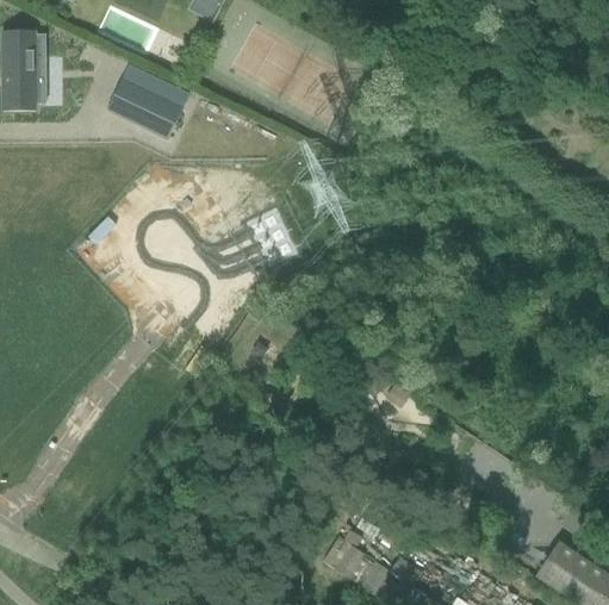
[(36,29),(2,29),(2,110),(36,108),(36,101),(45,101),(45,33),(36,33),(36,29)]
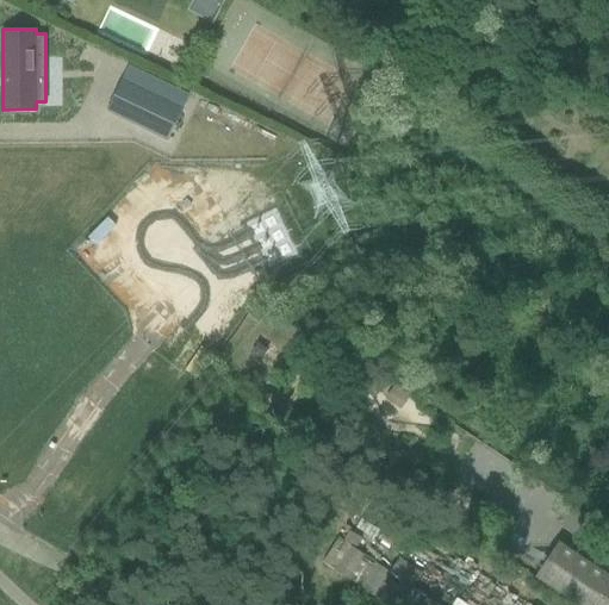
[(122,78),(106,108),(168,138),(182,107),(122,78)]
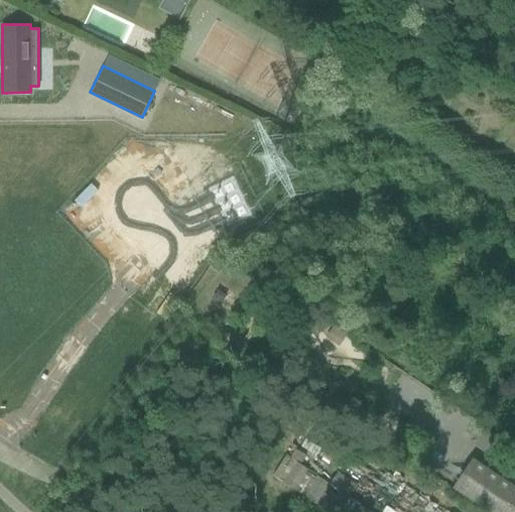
[(514,490),(474,465),(455,493),(484,511),(514,511),(514,490)]
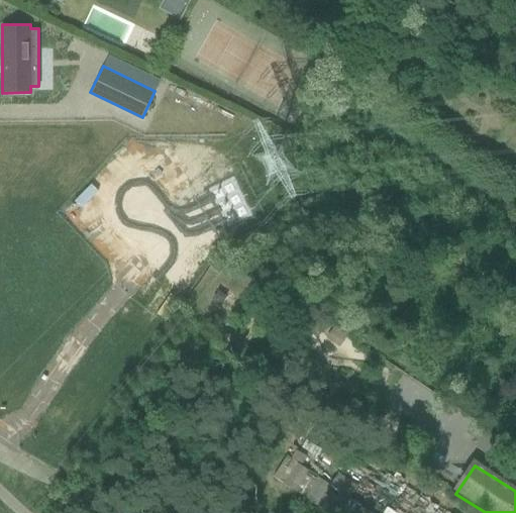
[(353,493),(359,482),(338,472),(333,483),(353,493)]
